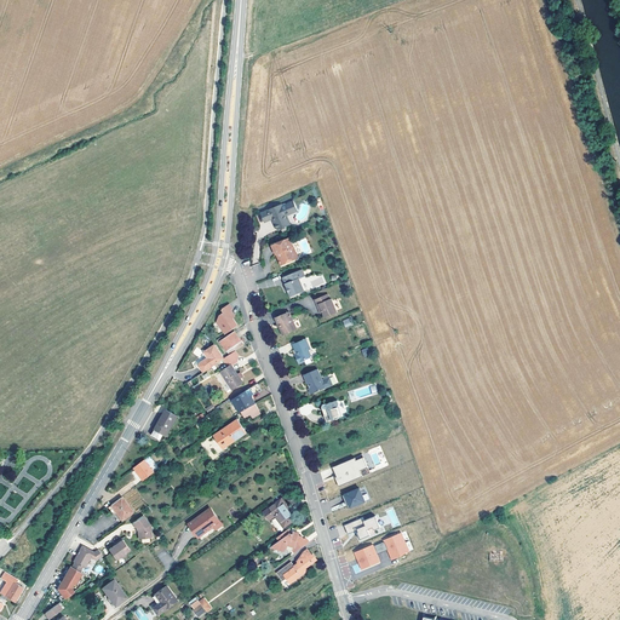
[(287,216),(298,211),(293,201),(286,205),(285,204),(282,205),(260,213),(264,222),(273,219),(274,218),(276,223),(275,224),(276,229),(279,230),(291,224),(287,216)]
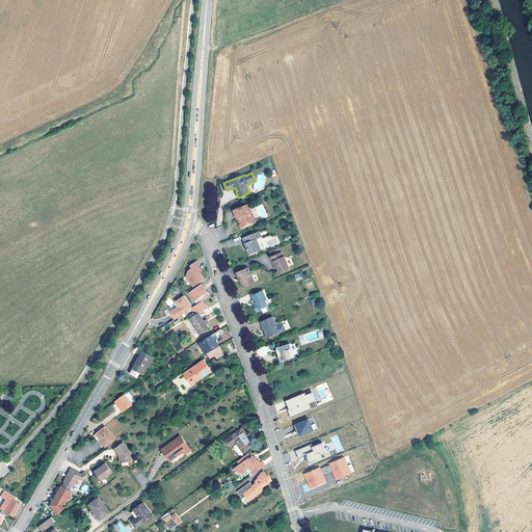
[(256,220),(253,212),(251,212),(248,204),(234,211),(237,218),(238,218),(239,218),(240,221),(239,221),(241,228),(255,222),(256,220)]
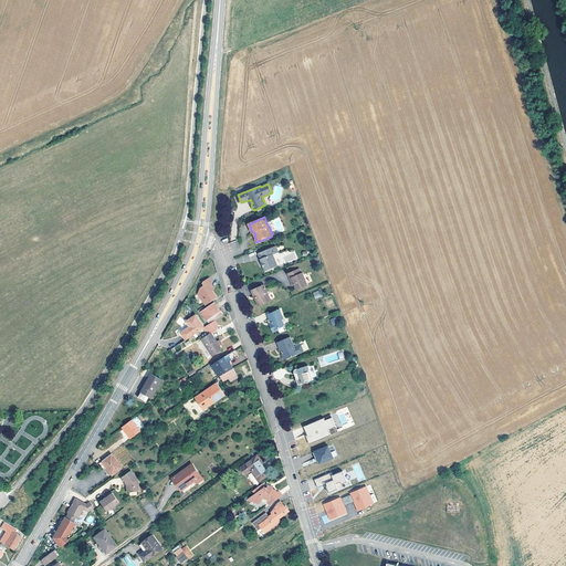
[(233,251),(240,247),(237,240),(229,244),(233,251)]
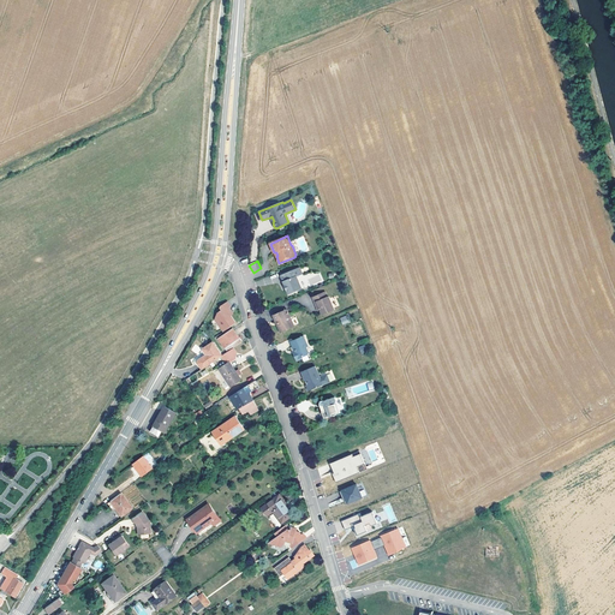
[(302,288),(297,276),(300,274),(298,268),(281,275),(285,286),(286,286),(287,288),(286,290),(288,294),(302,288)]
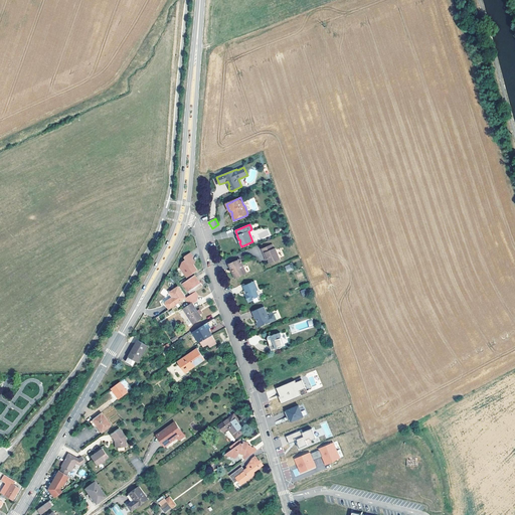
[(280,260),(276,248),(275,248),(273,244),(262,248),(264,254),(266,253),(269,260),(270,264),(280,260)]
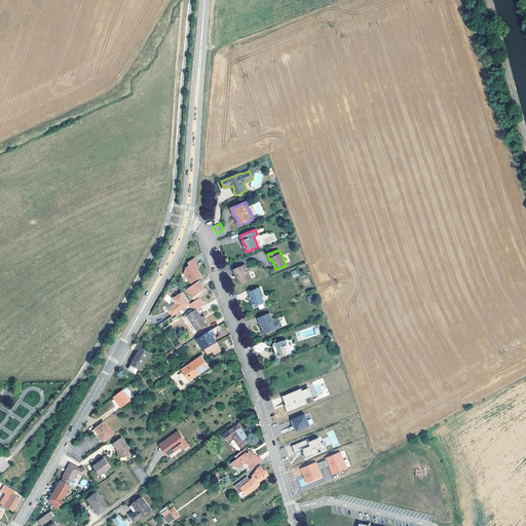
[(184,273),(191,284),(202,276),(197,269),(196,270),(195,268),(196,267),(199,265),(197,263),(198,261),(196,257),(190,261),(189,263),(190,265),(187,267),(184,273)]
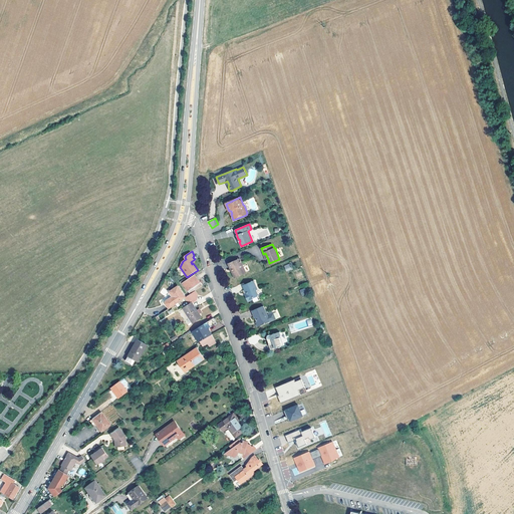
[(246,273),(240,258),(228,263),(231,268),(232,268),(234,271),(233,273),(234,276),(236,277),(246,273)]
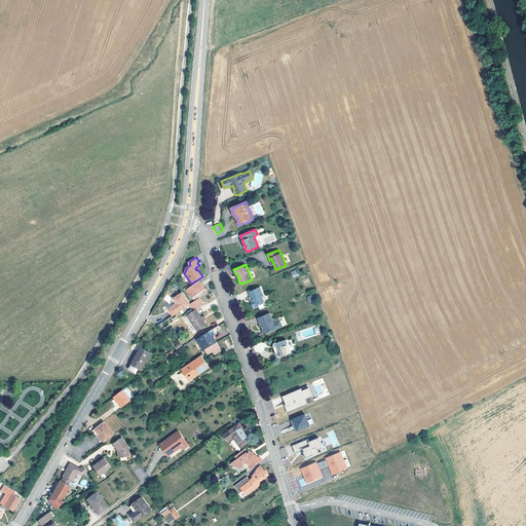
[(192,298),(204,289),(199,282),(187,290),(192,298)]
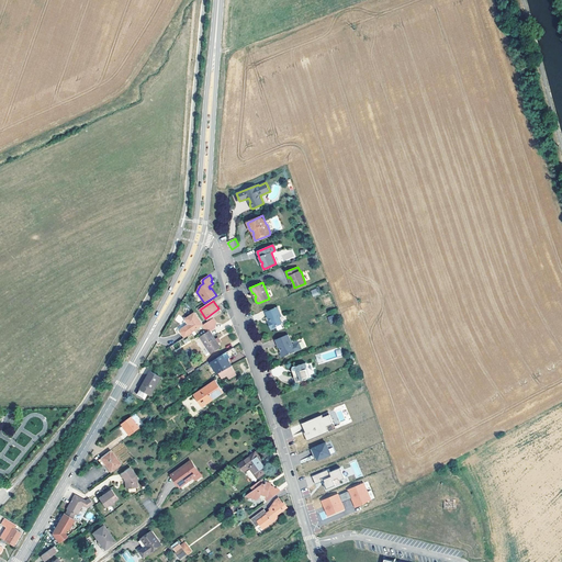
[(280,317),(282,316),(278,307),(266,312),(268,317),(270,322),(268,323),(271,329),(276,328),(274,327),(281,324),(282,322),(280,317)]
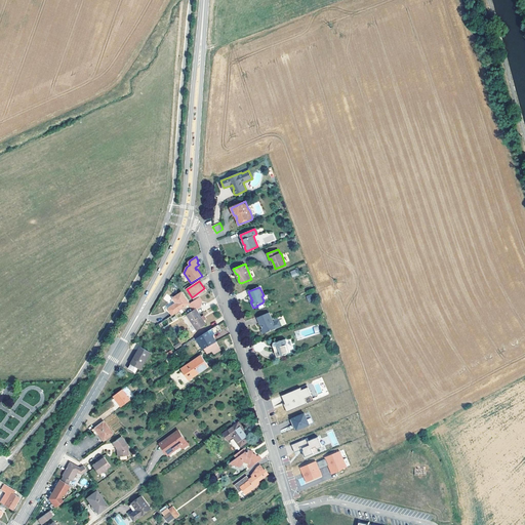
[(200,296),(206,291),(204,288),(192,297),(194,300),(200,296)]
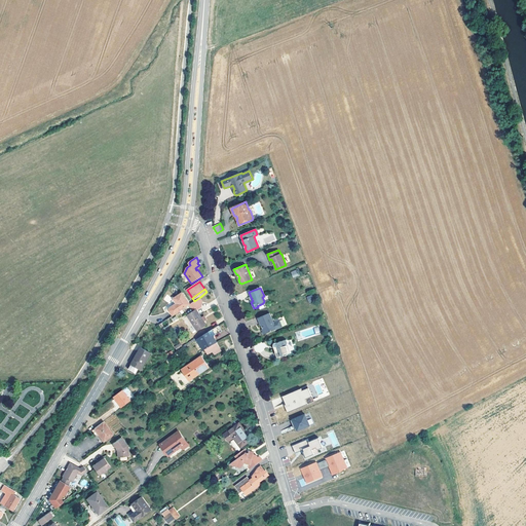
[(189,304),(190,304),(182,293),(174,298),(177,302),(176,304),(170,308),(170,310),(173,315),(189,304)]
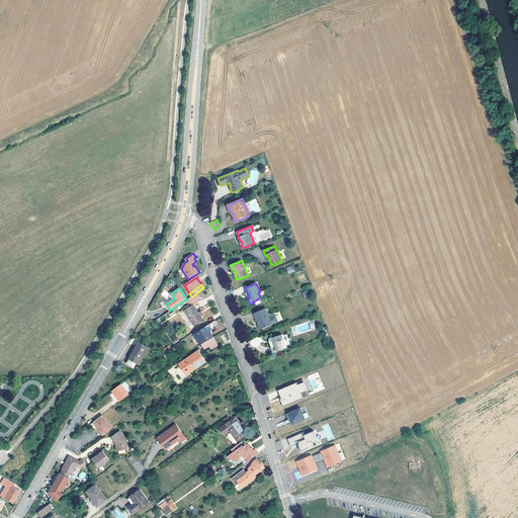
[(203,320),(201,317),(198,313),(194,306),(198,303),(199,297),(196,293),(186,299),(191,307),(185,311),(194,326),(203,320)]
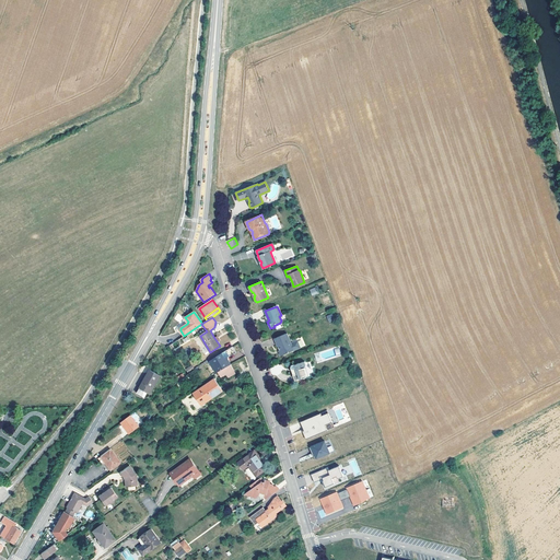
[(291,343),(287,334),(275,338),(278,347),(279,346),(281,349),(280,350),(279,352),(280,354),(282,356),(294,350),(291,343)]
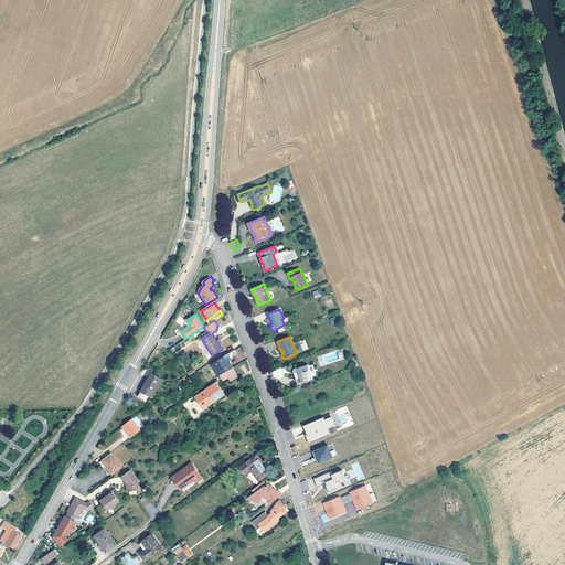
[(300,343),(294,347),(297,353),(304,351),(300,343)]
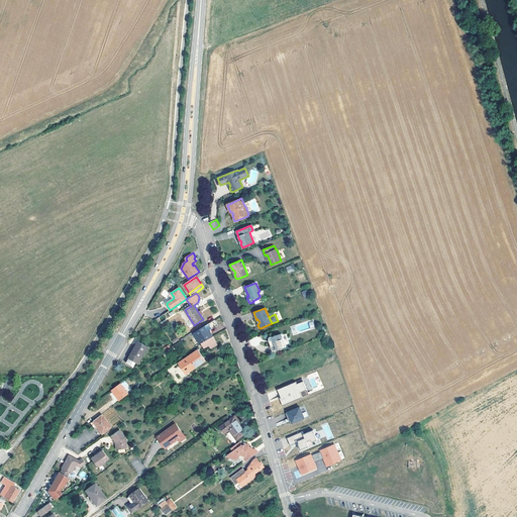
[(201,343),(202,343),(205,347),(210,344),(209,344),(215,340),(211,332),(208,334),(207,331),(211,329),(218,325),(215,320),(194,333),(201,343)]
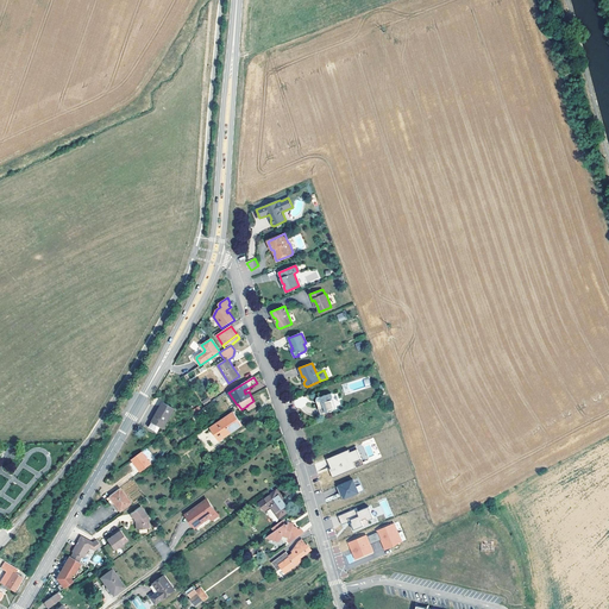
[(337,409),(332,394),(322,396),(319,396),(316,399),(318,400),(318,401),(319,401),(320,401),(320,403),(318,405),(321,414),(331,410),(332,412),(333,410),(337,409)]
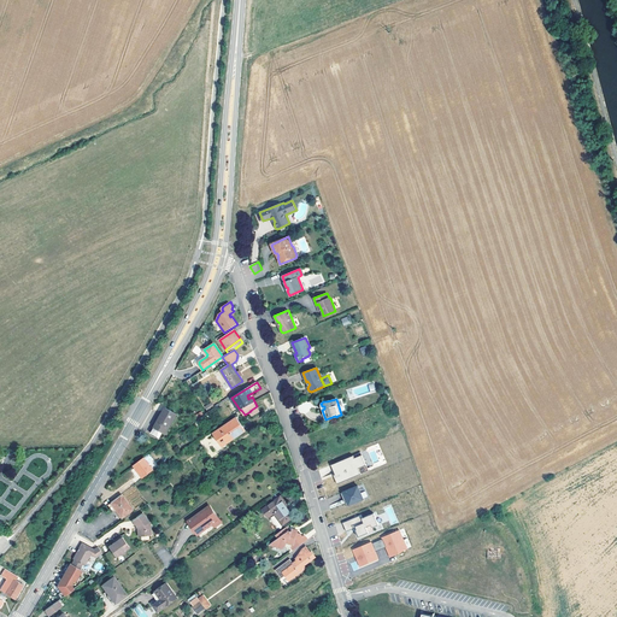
[(165,434),(177,415),(166,407),(160,416),(154,427),(151,433),(158,438),(162,432),(165,434)]
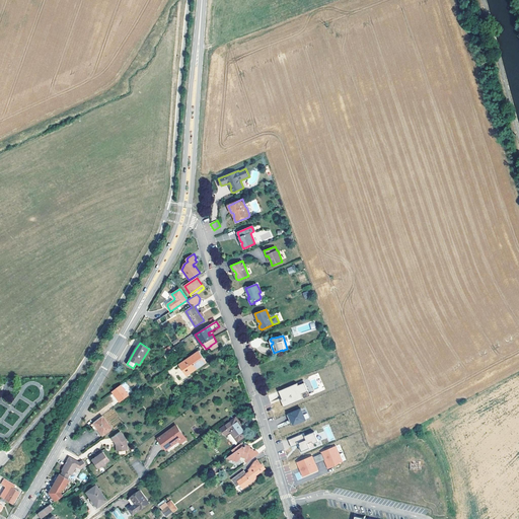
[(174,353),(171,349),(166,353),(164,354),(167,358),(171,356),(170,355),(172,354),(172,355),(174,353)]
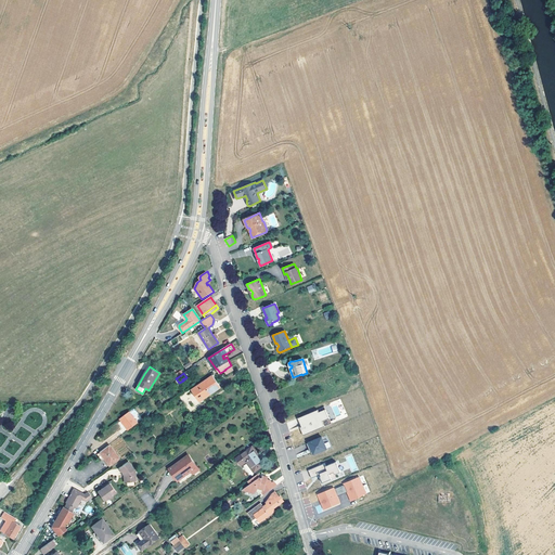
[(199,401),(220,387),(217,382),(214,377),(204,384),(203,383),(192,390),(195,395),(199,401)]
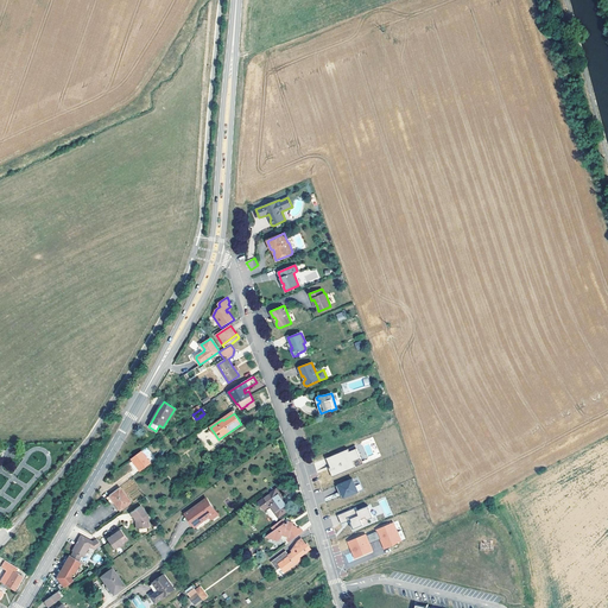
[(328,468),(333,476),(362,464),(355,445),(327,457),(330,467),(328,468)]
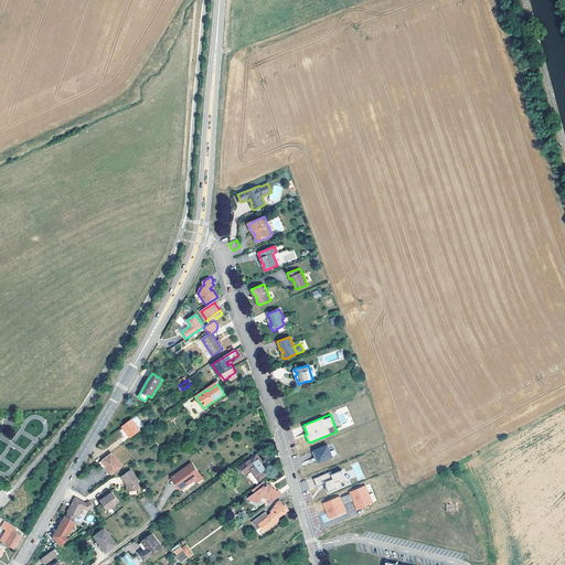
[(134,419),(139,428),(144,426),(137,416),(134,419)]
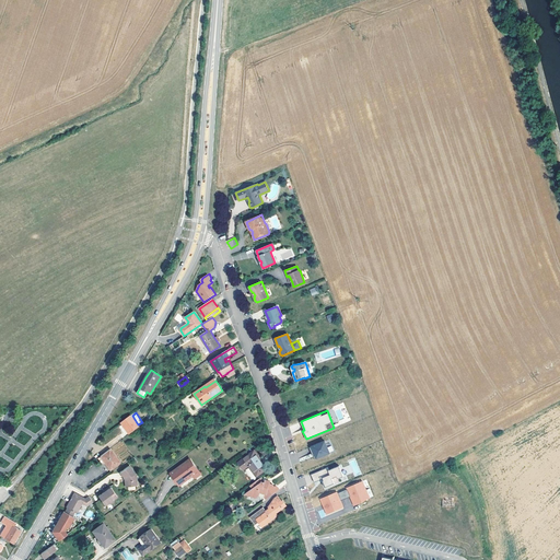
[(139,427),(130,416),(121,422),(126,428),(130,434),(139,427)]
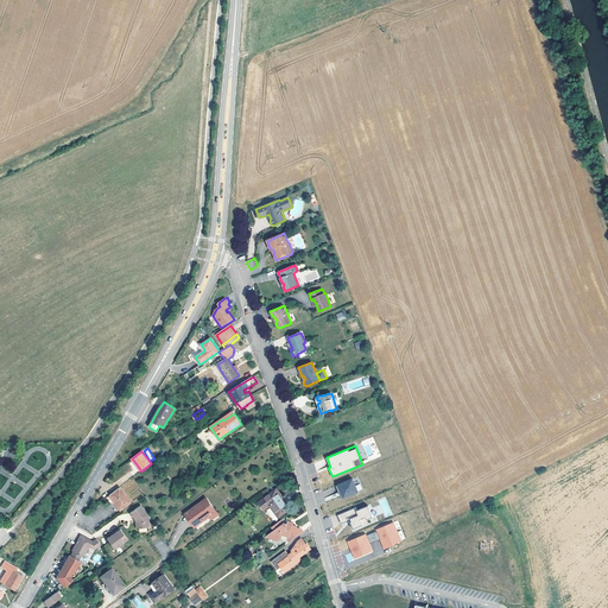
[(359,476),(336,486),(340,495),(342,494),(343,498),(363,489),(359,476)]
